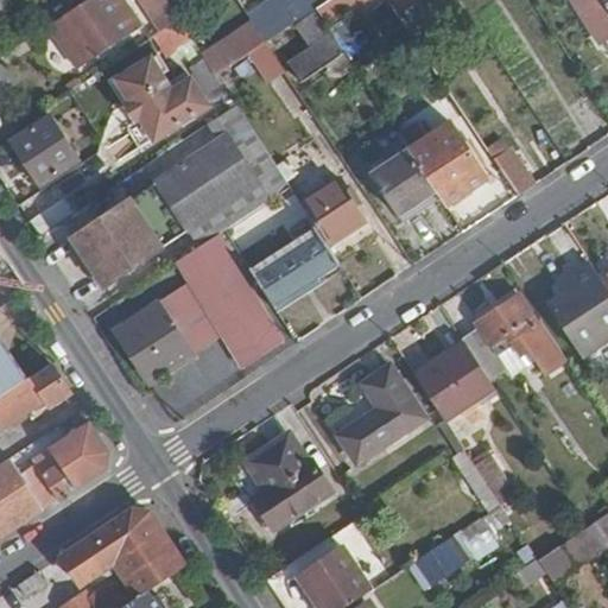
[(139,24),(124,0),(87,0),(59,18),(87,58),(139,24)]
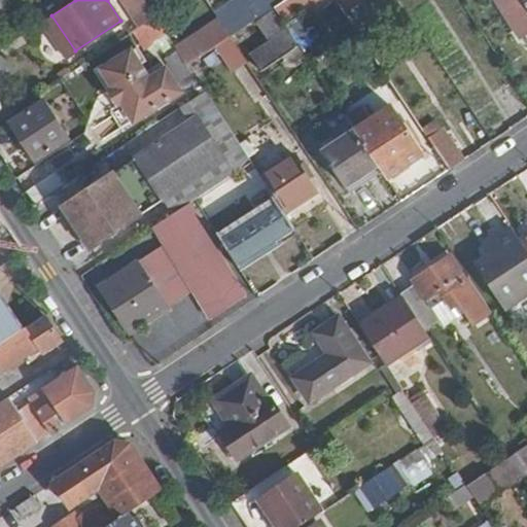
[(148,3),(145,0),(121,0),(139,27),(156,16),(148,3)]
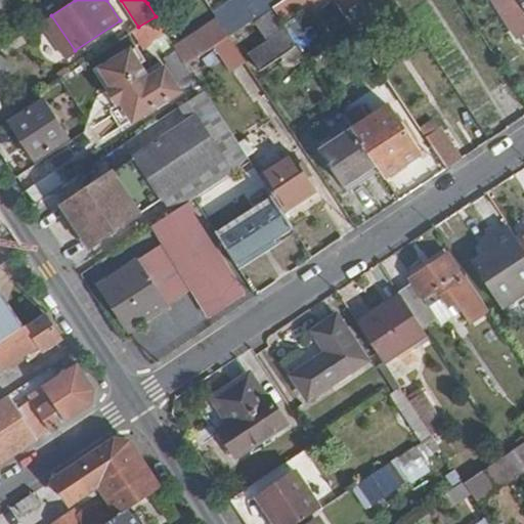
[(207,16),(195,0),(182,0),(174,6),(169,0),(151,0),(147,3),(156,16),(168,36),(184,25),(188,29),(207,16)]
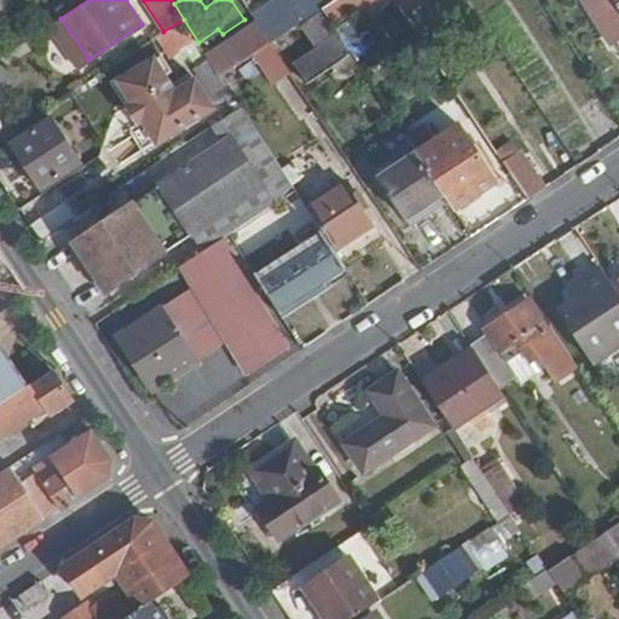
[(613,0),(583,0),(596,19),(617,5),(613,0)]
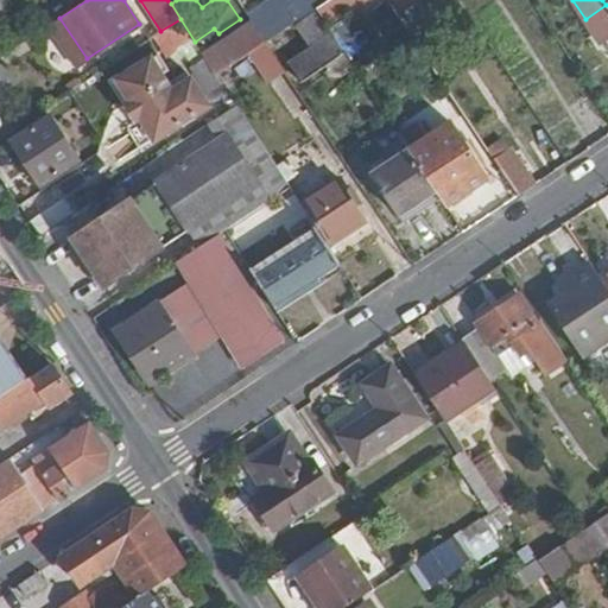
[(397,19),(388,6),(371,18),(378,30),(397,19)]
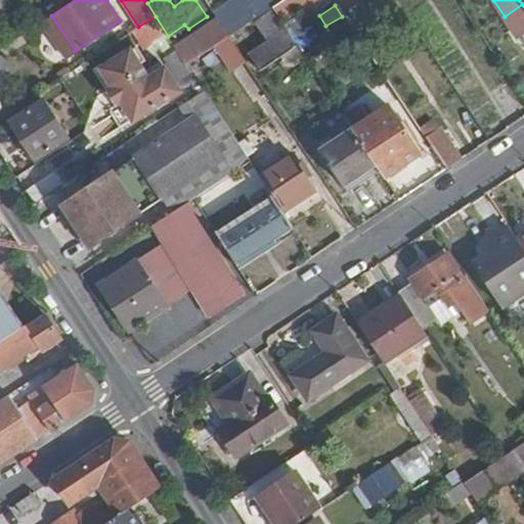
[(256,75),(298,46),(276,12),(258,26),(268,41),(253,51),(249,45),(242,49),(246,55),(244,56),(248,62),(256,75)]
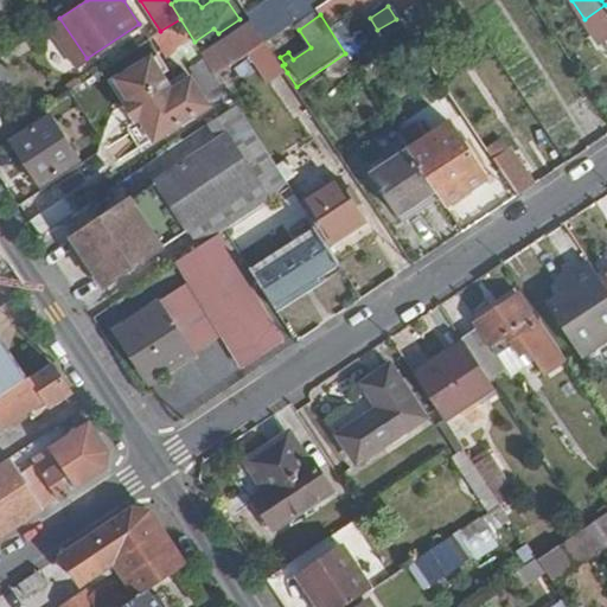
[(266,42),(254,23),(238,33),(250,52),(253,50),(266,42)]
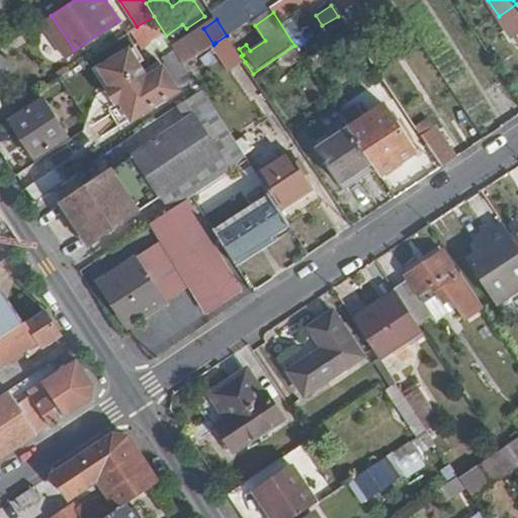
[(296,46),(312,37),(306,23),(289,31),(296,46)]
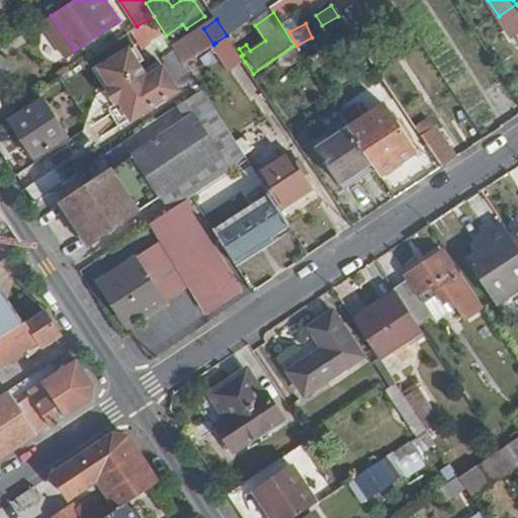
[(241,56),(227,35),(216,42),(233,69),(245,62),(241,56)]
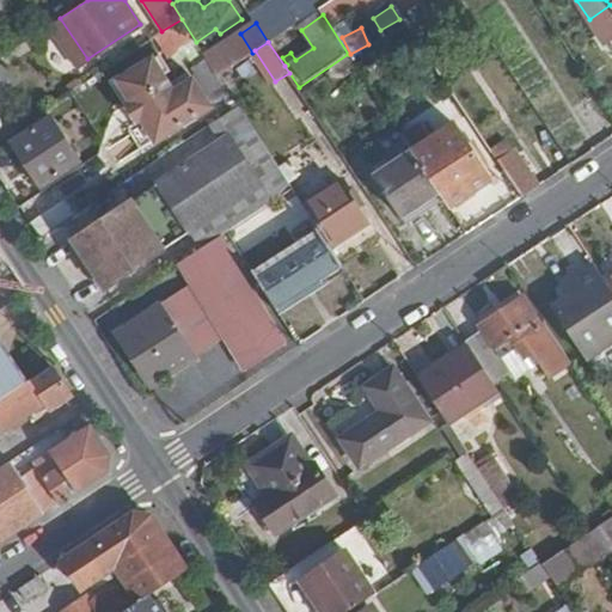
[(201,109),(184,84),(165,98),(144,65),(112,86),(151,142),(201,109)]
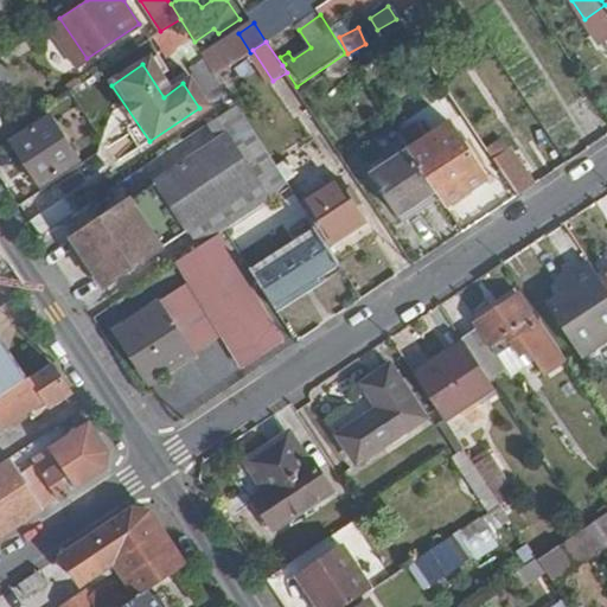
[(95,149),(83,131),(77,135),(71,126),(61,133),(52,122),(74,109),(65,95),(44,109),(49,116),(10,142),(40,185),(95,149)]
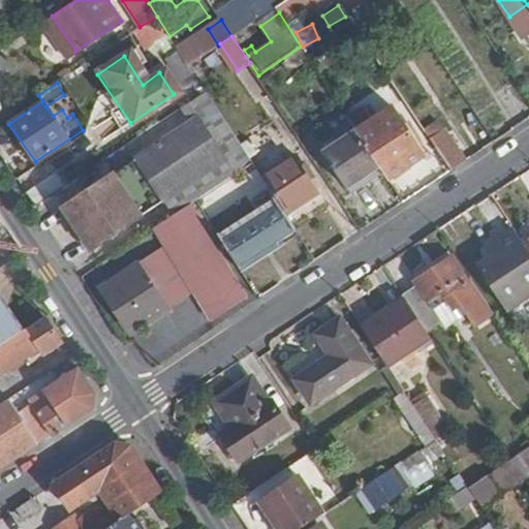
[(253,163),(207,92),(182,110),(191,123),(138,158),(137,162),(65,209),(92,251),(168,200),(177,214),(196,200),(235,176),(253,163)]
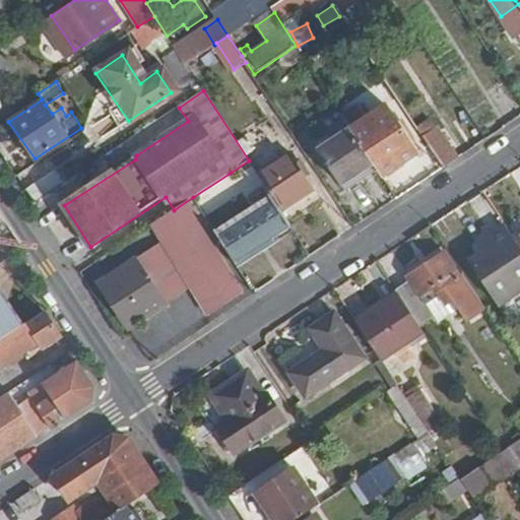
[(417,153),(387,106),(350,129),(379,172),(380,170),(384,176),(417,153)]
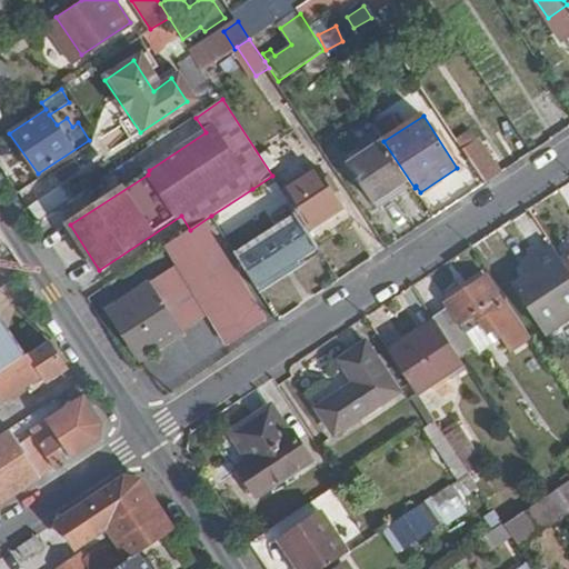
[(415,188),(383,141),(347,166),(378,212),(415,188)]
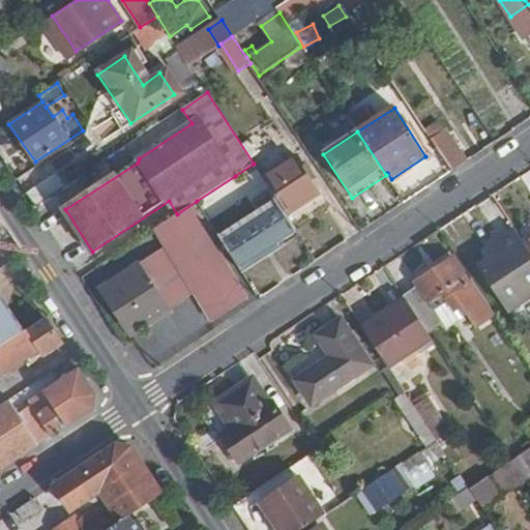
[(465,163),(444,131),(433,140),(453,171),(465,163)]
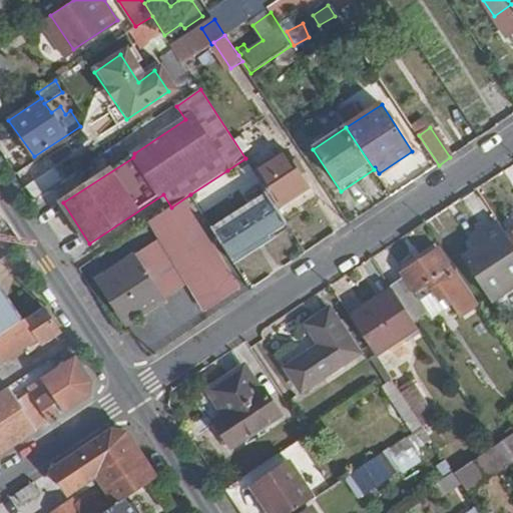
[(313,185),(289,150),(255,173),(279,208),(313,185)]
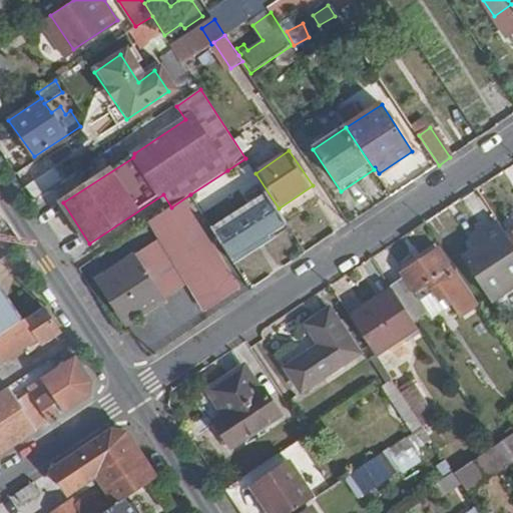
[(255,173),(245,158),(227,170),(251,209),(216,232),(235,262),(290,224),(279,208),(255,173)]
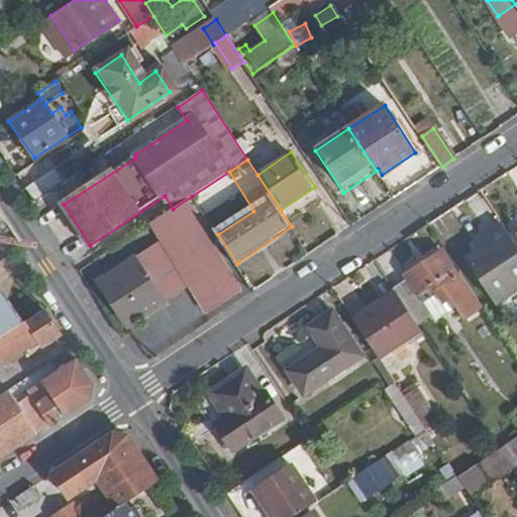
[(218,234),(192,196),(173,209),(147,225),(158,243),(100,282),(125,323),(135,323),(188,288),(207,314),(251,285),(237,264),(218,234)]
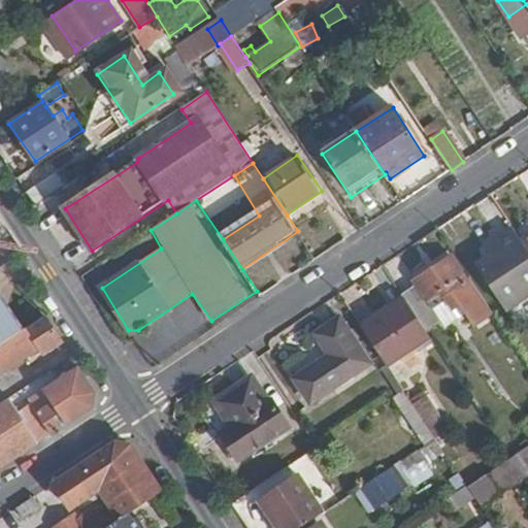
[(527,253),(524,246),(515,233),(497,244),(501,251),(480,265),(510,310),(527,298),(527,253)]
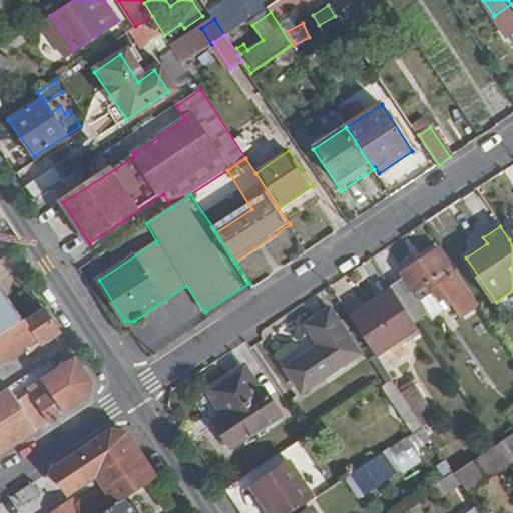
[(480,303),(456,268),(451,271),(439,249),(402,275),(405,279),(392,288),(395,293),(411,317),(439,298),(454,320),(480,303)]
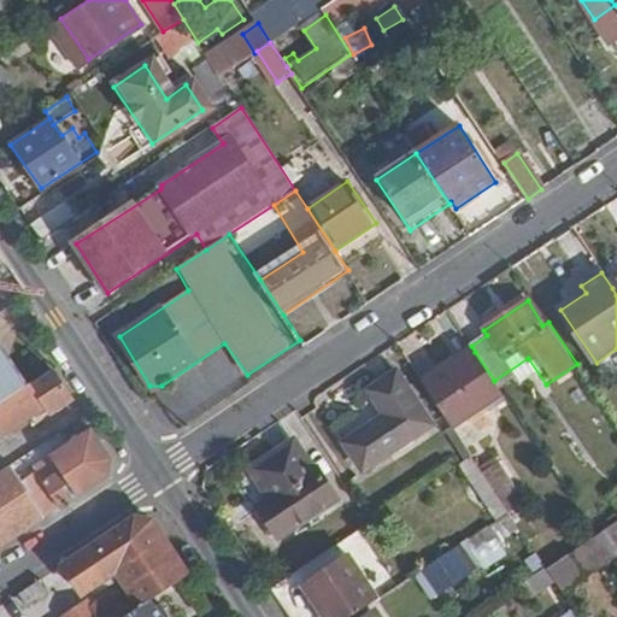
[(0,404),(29,386),(0,342),(0,404)]
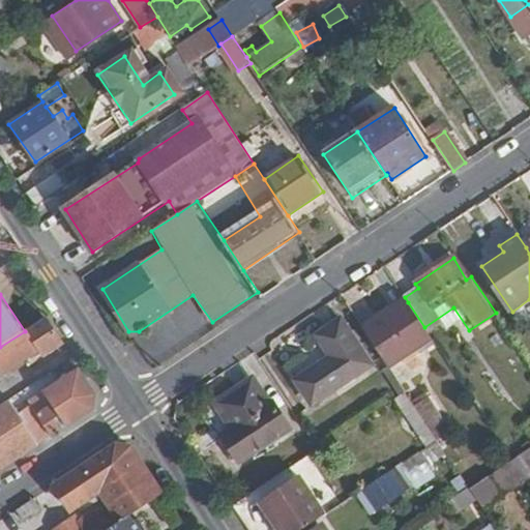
[(424,327),(408,302),(365,330),(388,364),(431,337),(424,327)]
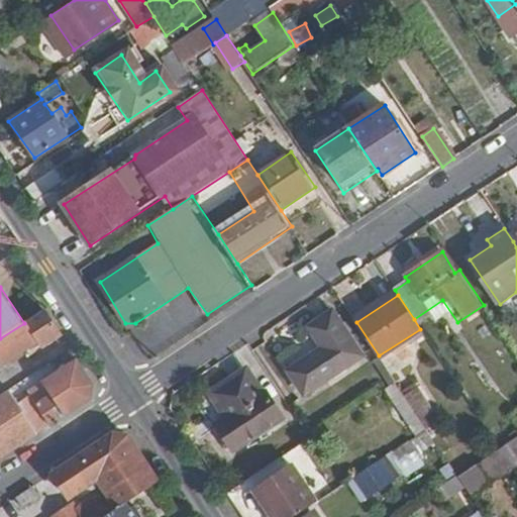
[(61,335),(44,310),(24,323),(0,338),(0,364),(1,366),(36,342),(40,348),(61,335)]
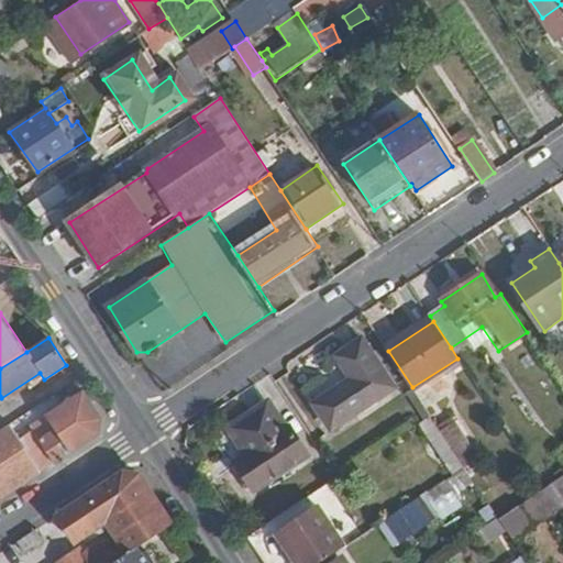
[(322,412),(387,371),(365,339),(343,353),(359,376),(317,403),(322,412)]
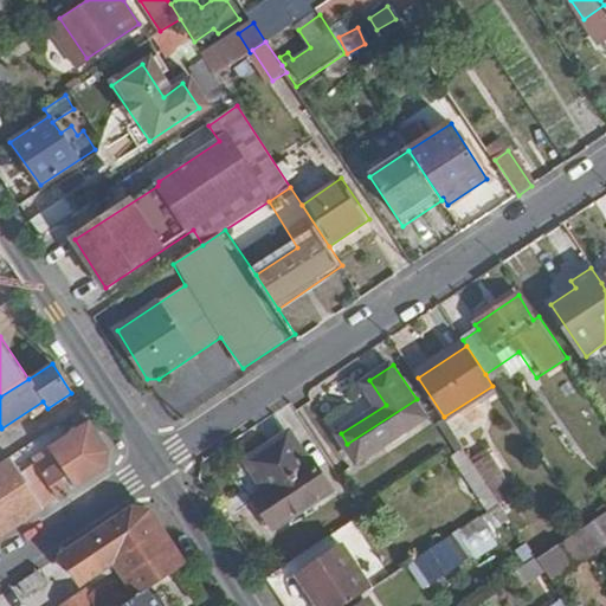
[(359,462),(429,416),(417,399),(347,444),(359,462)]
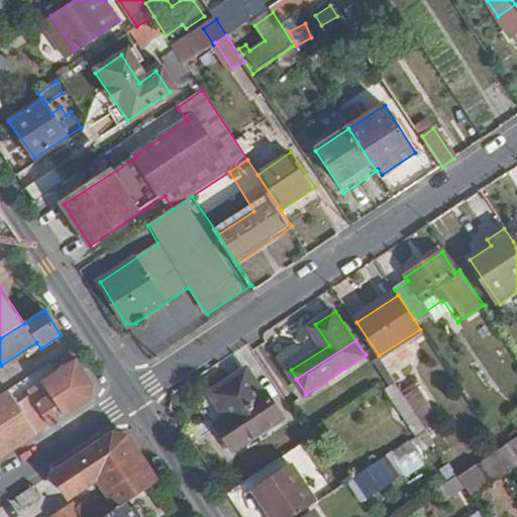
[(91,400),(94,385),(78,360),(27,392),(31,397),(18,406),(20,409),(38,434),(91,400)]
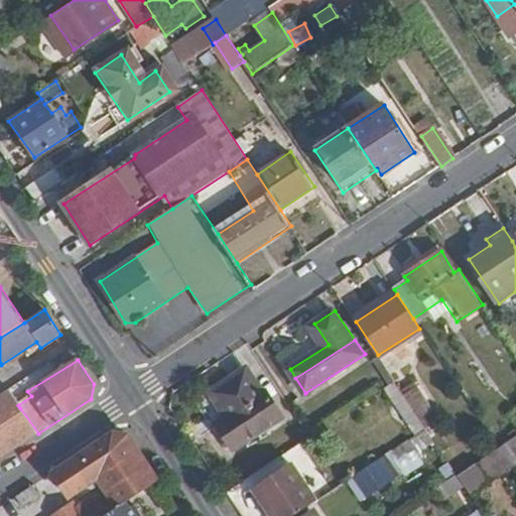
[(262,396),(247,373),(217,392),(232,415),(224,421),(226,424),(268,396),(267,393),(262,396)]
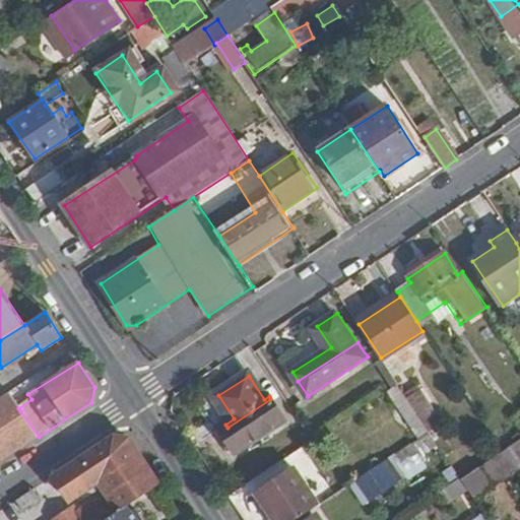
[(406,397),(398,384),(386,391),(418,440),(431,433),(423,420),(406,397)]
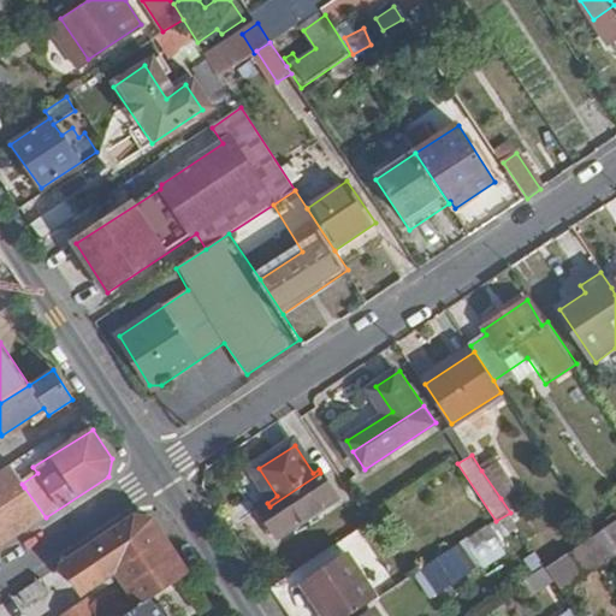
[(517,487),(498,460),(481,471),(501,498),(517,487)]
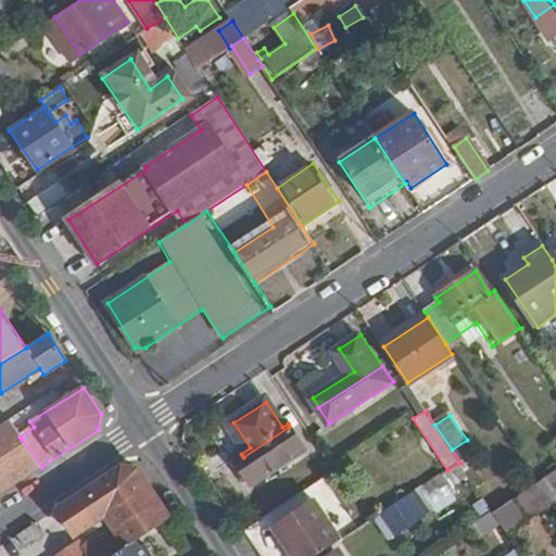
[(257,480),(305,450),(289,427),(243,457),(257,480)]
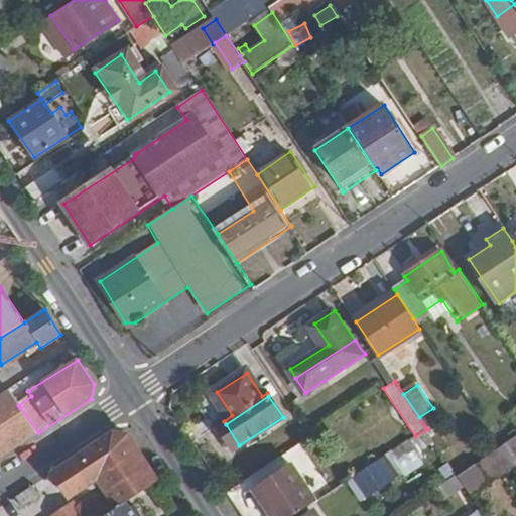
[(0,459),(38,433),(20,408),(0,422),(0,459)]
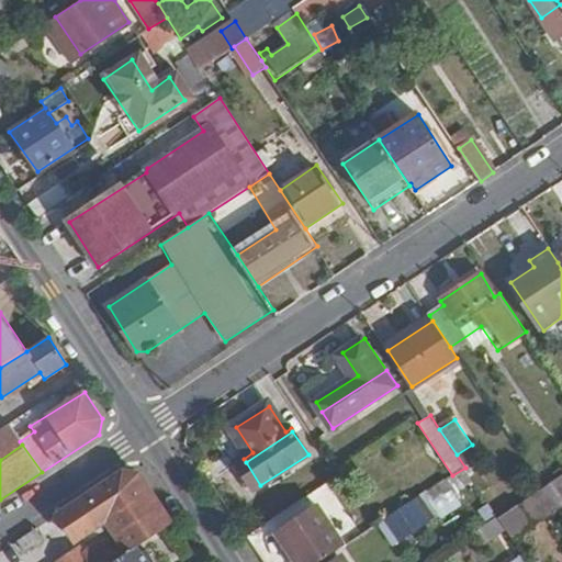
[(171,525),(138,475),(122,472),(57,515),(76,542),(110,520),(122,539),(104,551),(99,544),(85,554),(79,548),(59,560),(60,561),(59,561),(114,561),(137,548),(171,525)]
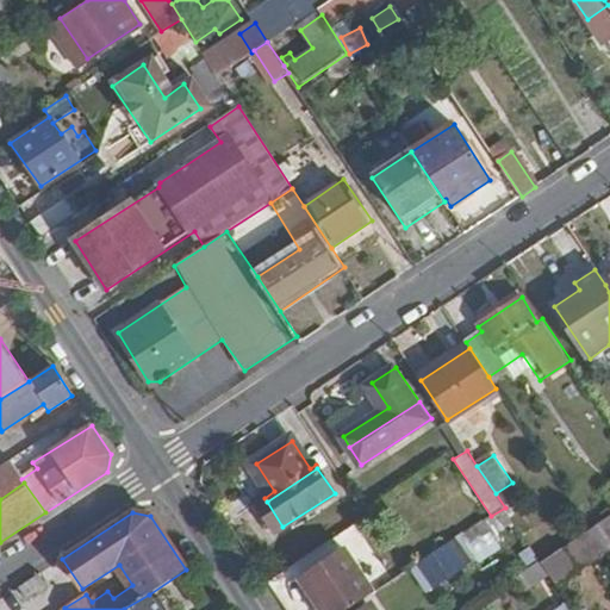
[(609,516),(597,526),(609,546),(609,516)]
